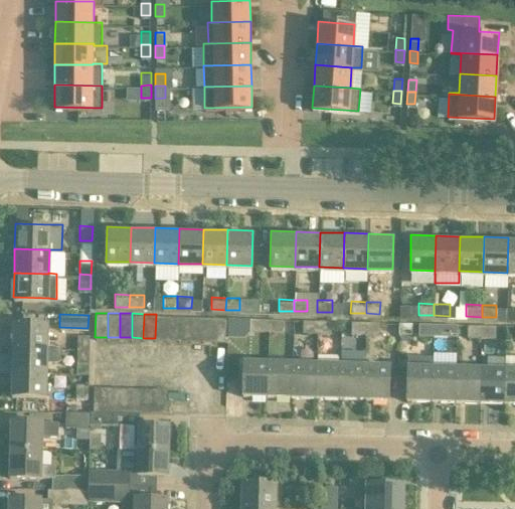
[(168,314),(156,314),(155,338),(167,338),(168,314)]
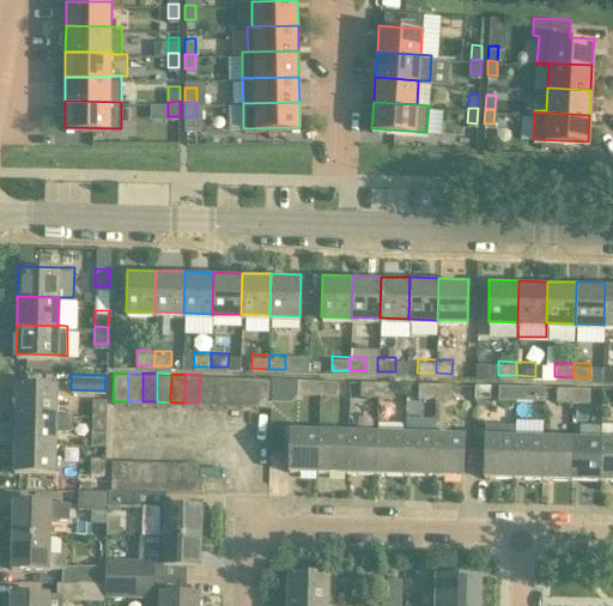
[(213,374),(200,374),(199,403),(213,403),(213,374)]
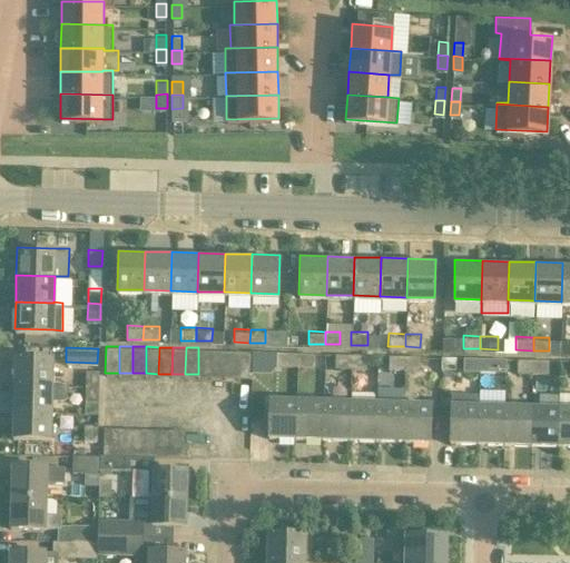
[(198,374),(212,374),(212,348),(198,347),(198,374)]
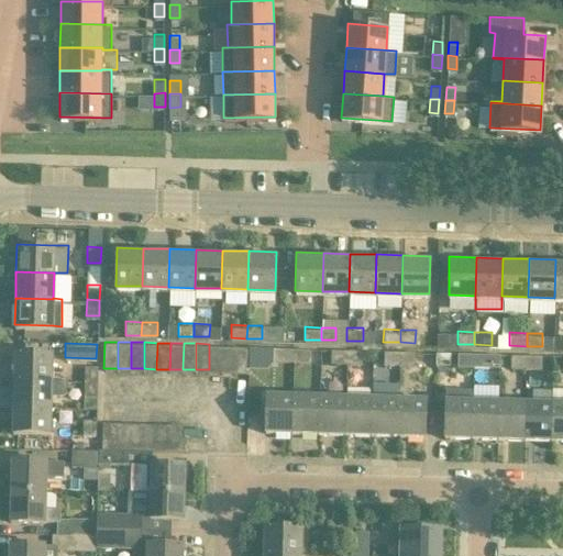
[(209,369),(222,370),(222,344),(209,344),(209,369)]
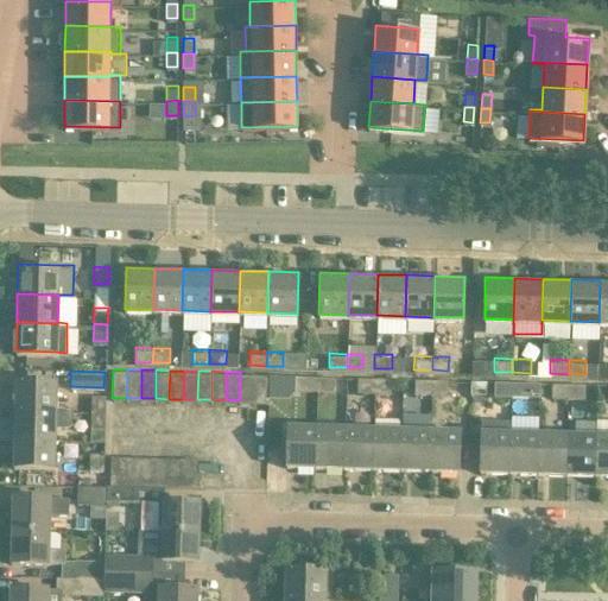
[(254,372),(240,372),(240,400),(253,400),(254,372)]
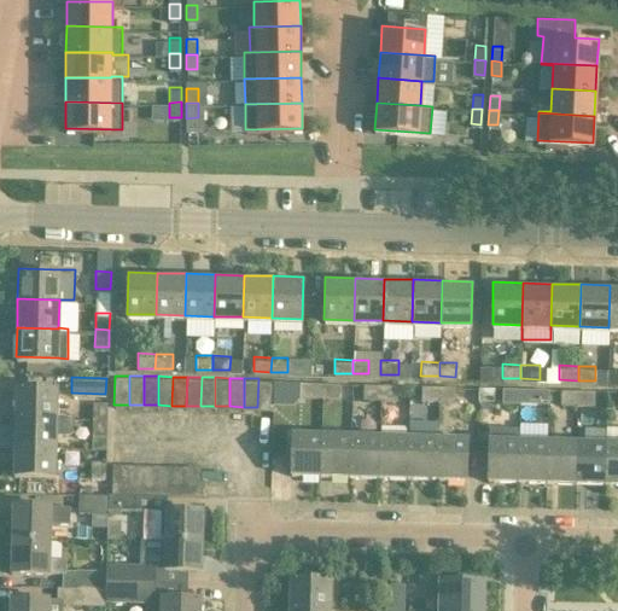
[(274,378),(258,378),(257,407),(273,407),(274,378)]
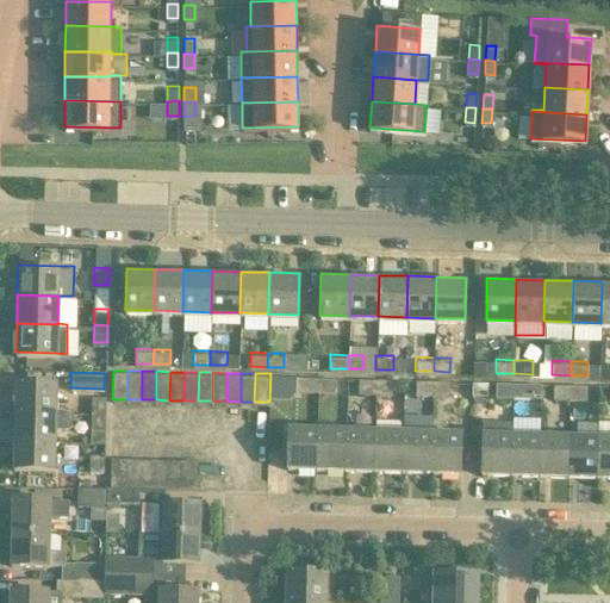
[(296,389),(318,390),(318,374),(296,374),(296,389)]
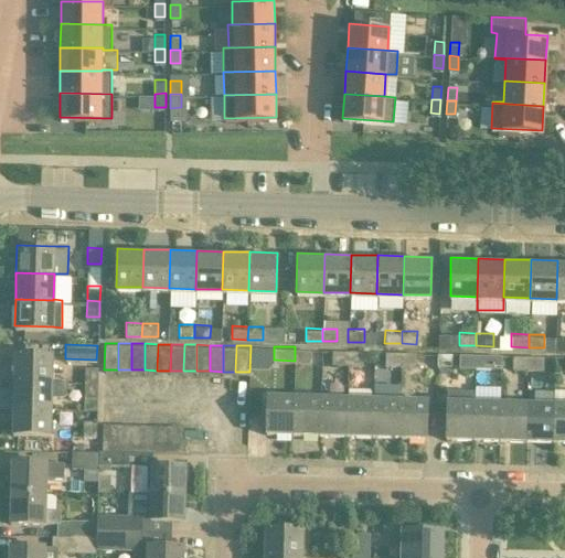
[(310,347),(295,346),(295,361),(310,361),(310,347)]
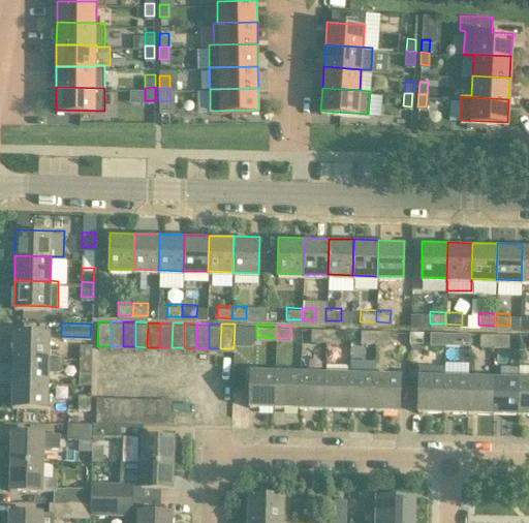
[(310,338),(325,339),(325,327),(311,326),(310,338)]
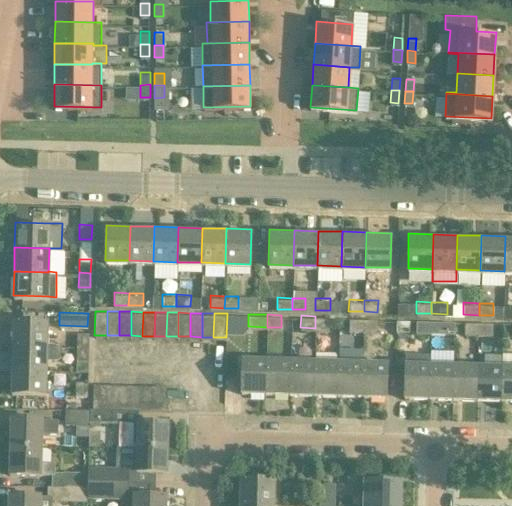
[(329,316),(315,316),(315,328),(329,328),(329,316)]
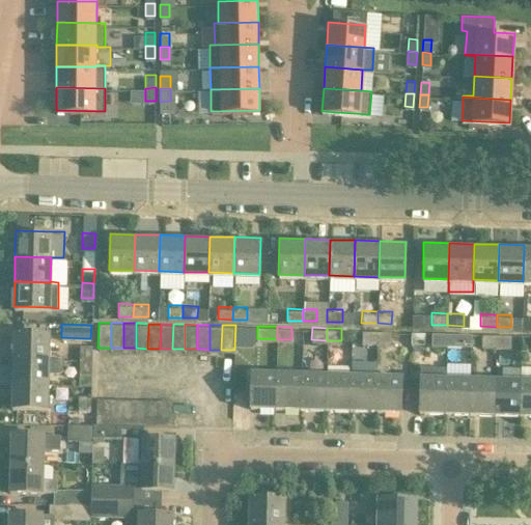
[(361,341),(376,341),(376,329),(362,329),(361,341)]
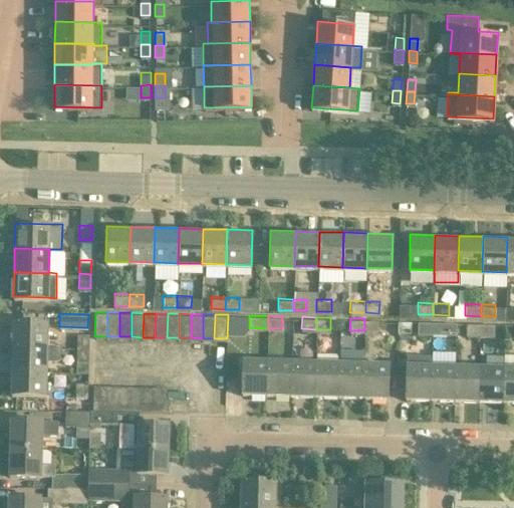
[(378,319),(364,318),(364,330),(378,331),(378,319)]
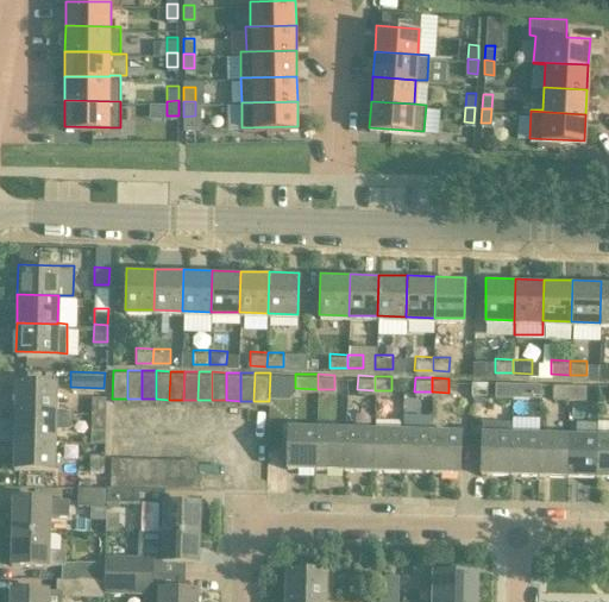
[(16,378),(14,407),(56,408),(56,380),(16,378)]
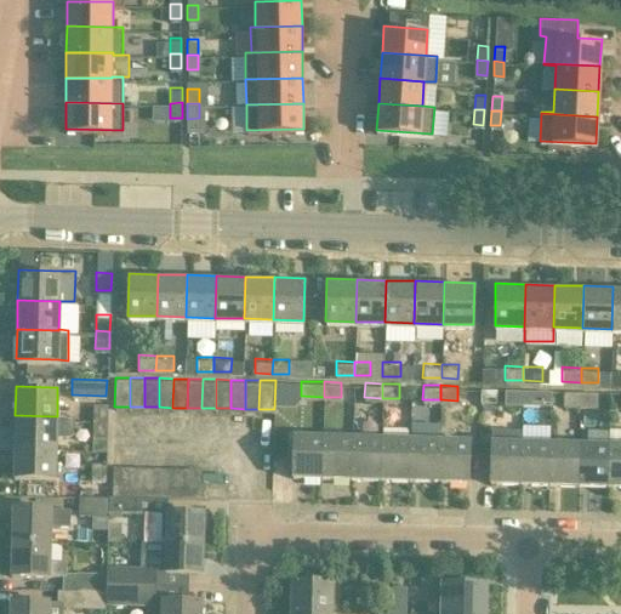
[(505,402),(522,402),(522,387),(505,387),(505,402)]
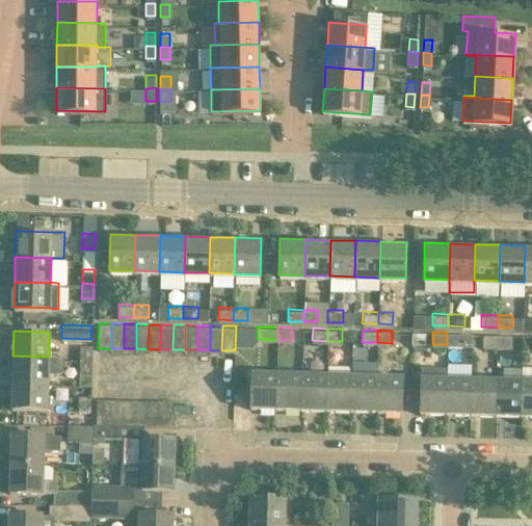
[(447,332),(447,344),(463,344),(463,332),(447,332)]
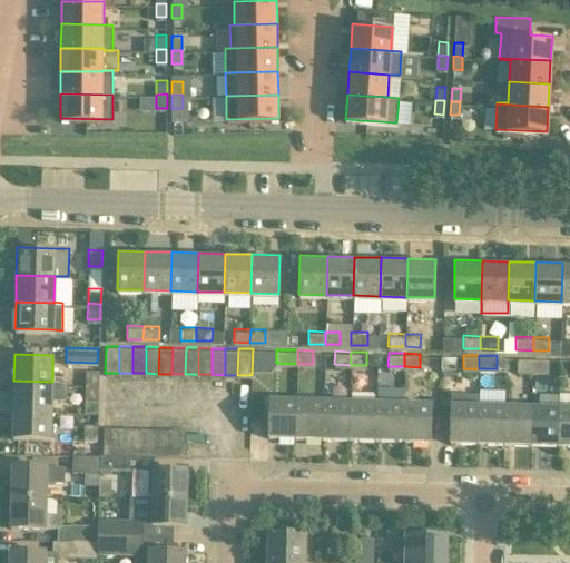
[(516,369),(532,369),(532,356),(517,356),(516,369)]
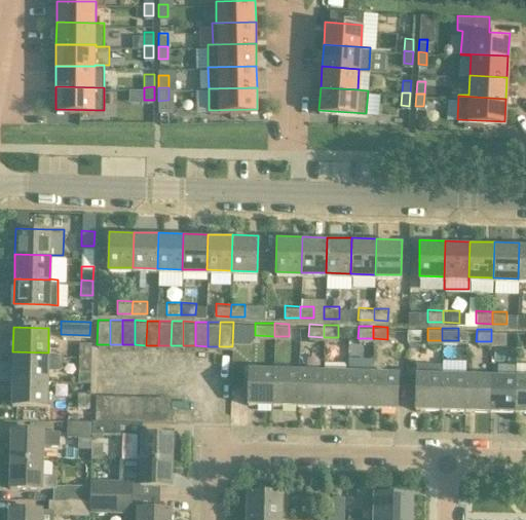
[(505,330),(491,329),(491,341),(505,342),(505,330)]
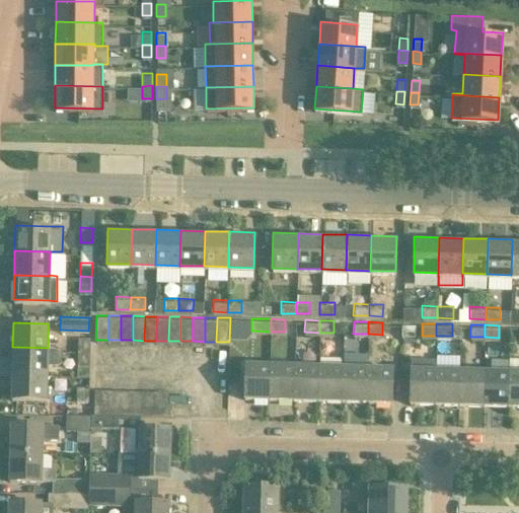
[(77,335),(77,349),(89,349),(90,336),(77,335)]
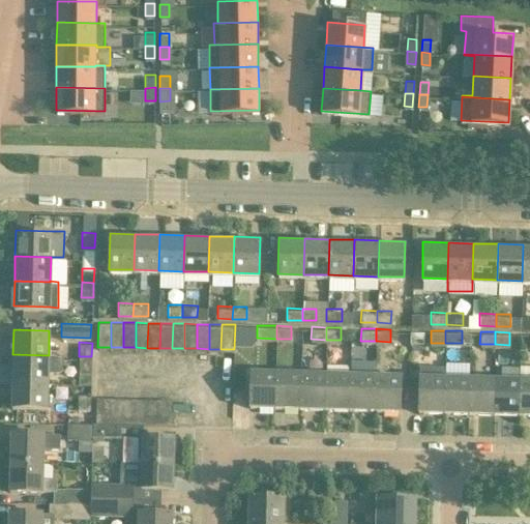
[(63,355),(49,355),(12,354),(11,379),(48,380),(48,370),(59,371),(62,368),(63,355)]
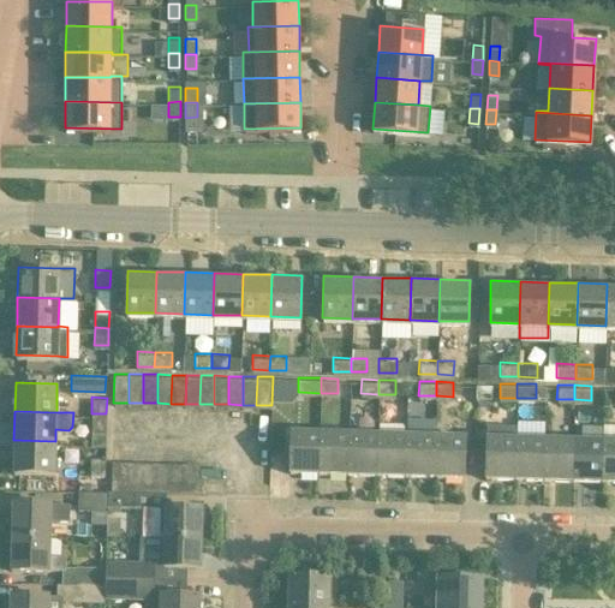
[(91,413),(90,431),(106,431),(106,413),(91,413)]
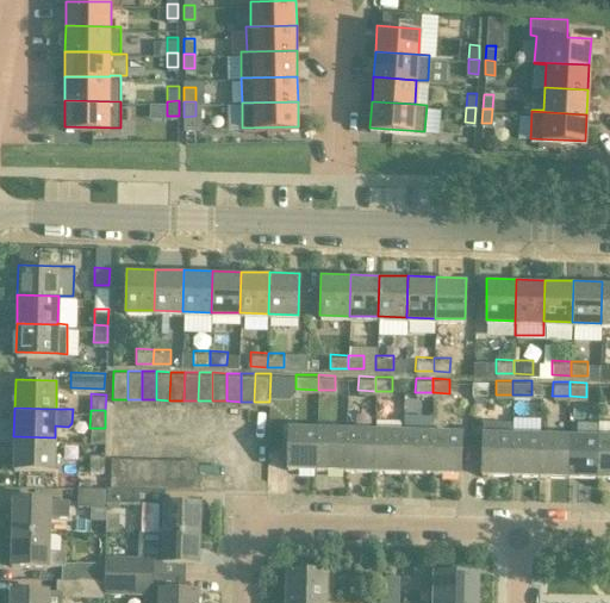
[(483,429),(481,471),(510,472),(511,430),(511,420),(483,418),(483,429)]
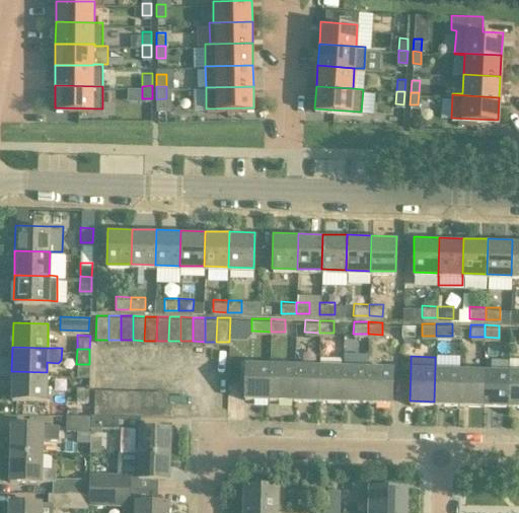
[(243,396),(269,396),(270,362),(244,361),(243,396)]
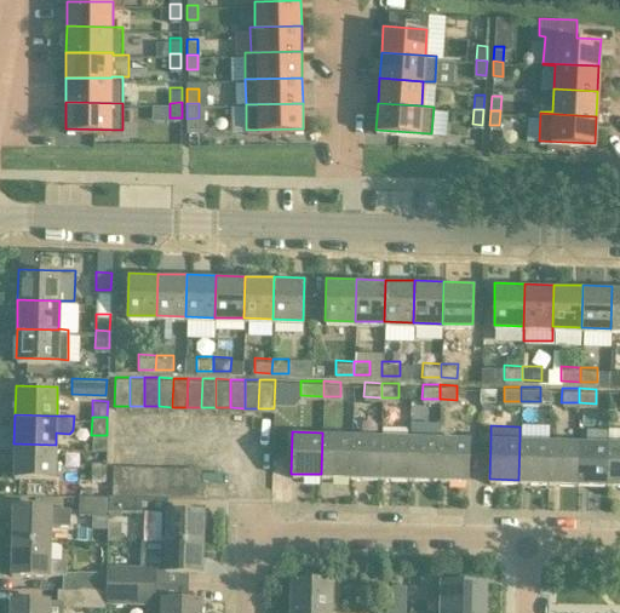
[(351,433),(322,433),(321,474),(350,475),(351,433)]
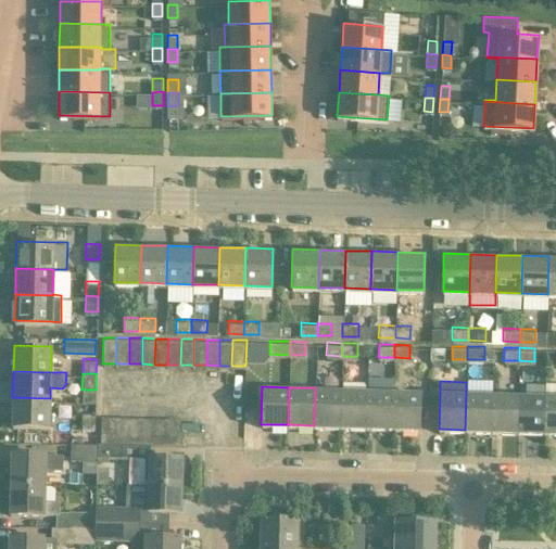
[(341,388),(315,387),(314,425),(340,426),(341,388)]
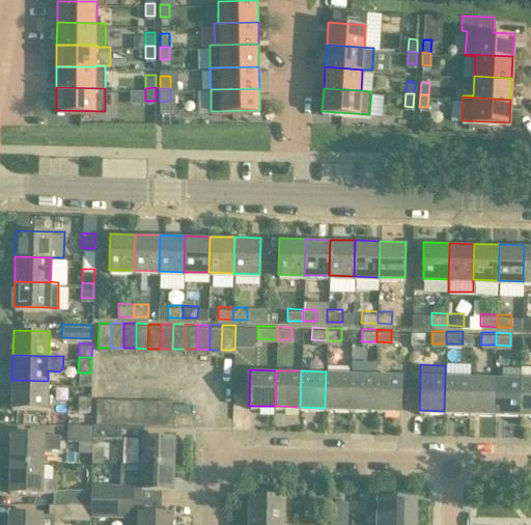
[(351,372),(326,371),(325,408),(350,408),(351,372)]
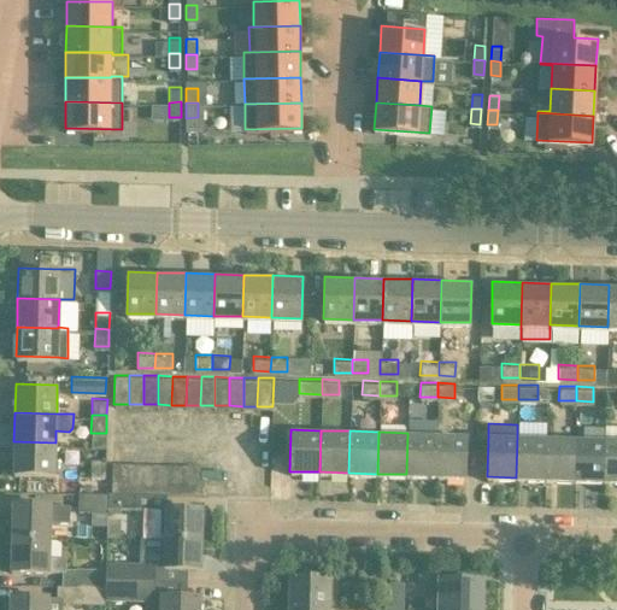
[(436,433),(407,433),(406,474),(435,475),(436,433)]
